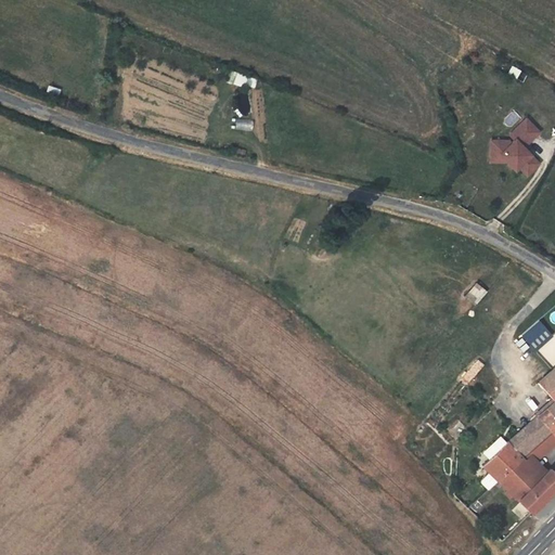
[(539,132),(526,119),(510,136),(515,140),(511,143),(508,141),(491,141),(490,155),(500,155),(506,162),(515,170),(518,167),(527,175),(538,164),(526,151),(523,147),(526,145),(539,132)]
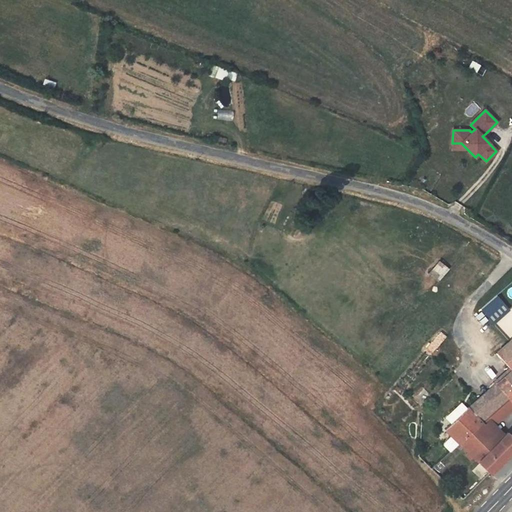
[(441,279),(448,268),(437,261),(430,272),(441,279)]
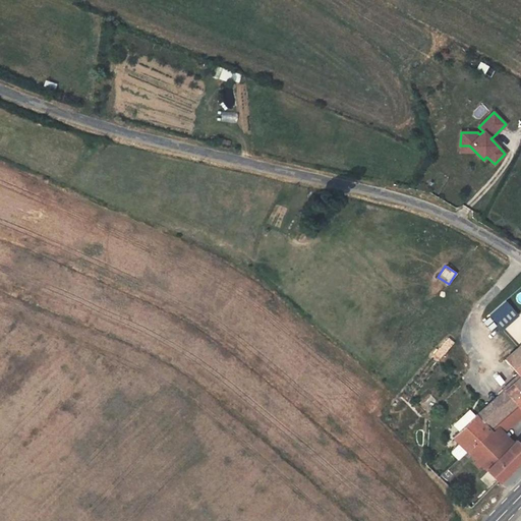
[(488,314),(502,329),(518,315),(505,300),(488,314)]
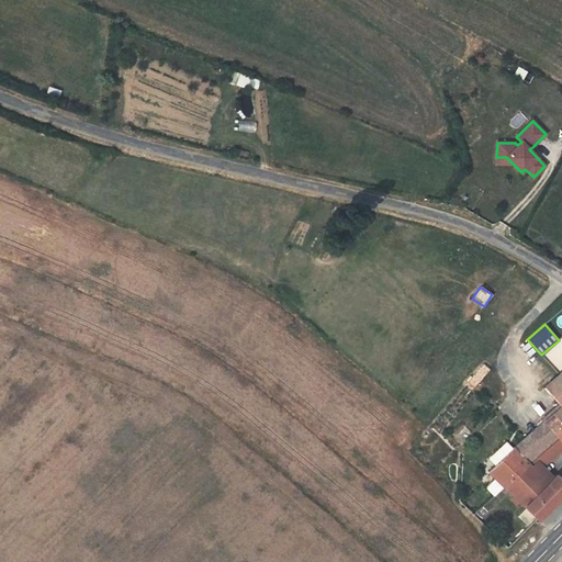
[(561,371),(559,374),(544,388),(561,406),(561,407),(561,371)]
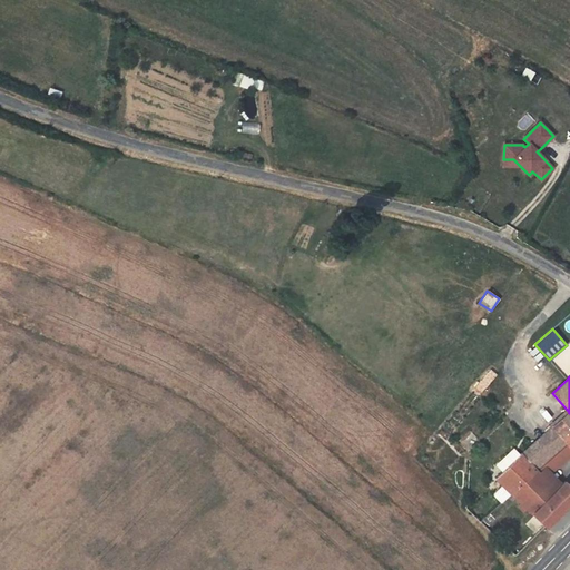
[(569,413),(569,412),(549,430),(533,443),(521,454),(495,478),(502,485),(511,493),(536,470),(544,462),(566,443),(569,448),(569,413)]
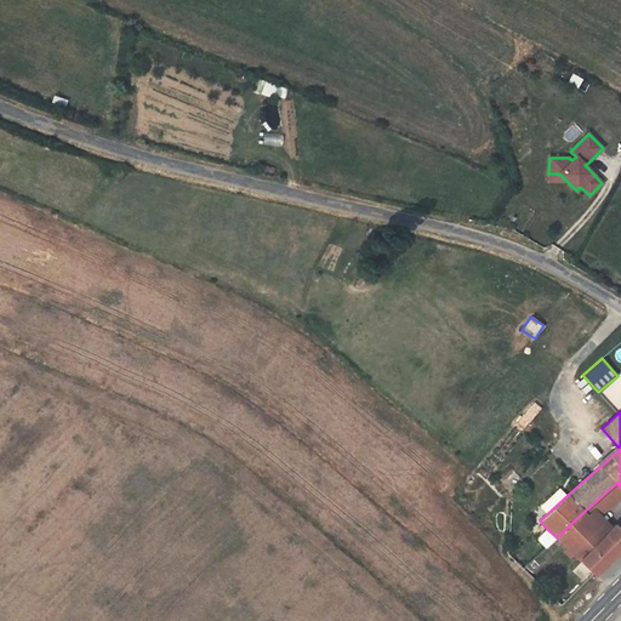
[(620,488),(616,483),(593,503),(602,512),(620,495),(620,488)]
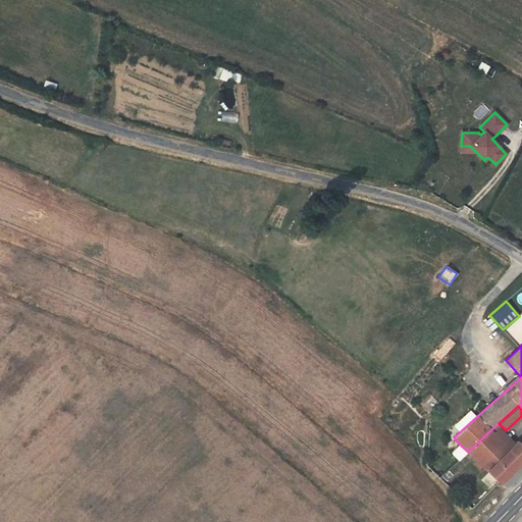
[(490,430),(494,434),(501,430),(506,430),(499,423),(490,430)]
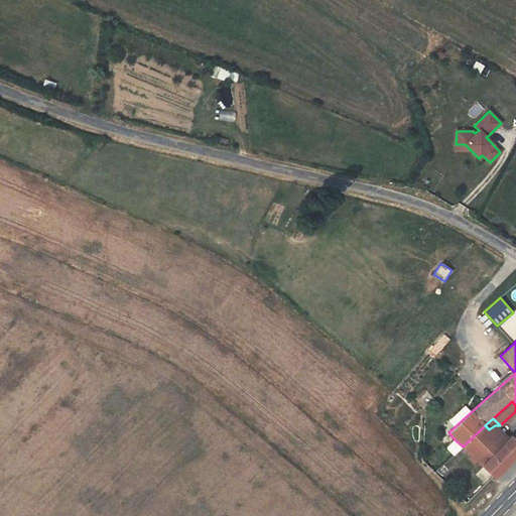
[(507,439),(503,444),(489,429),(485,425),(463,446),(464,447),(472,456),(477,461),(494,477),(500,472),(515,455),(515,439),(511,435),(507,439)]
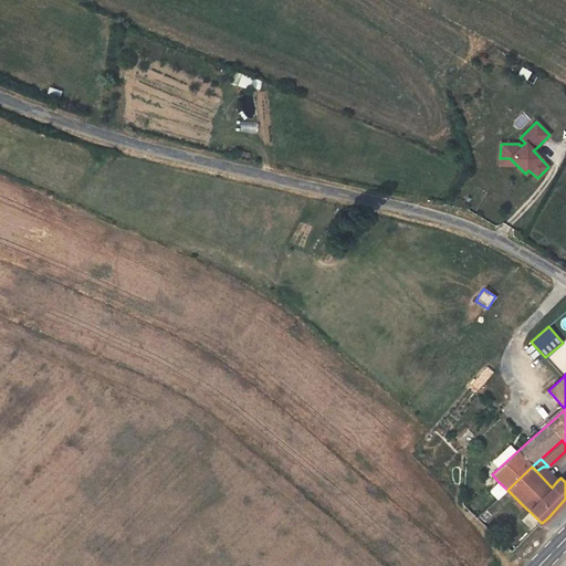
[(552,488),(556,482),(543,467),(536,471),(552,488)]
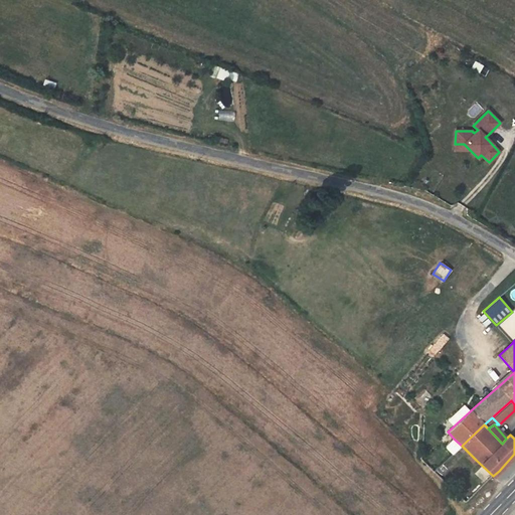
[(462,446),(454,439),(448,445),(447,447),(448,450),(453,455),(463,447),(462,446)]
